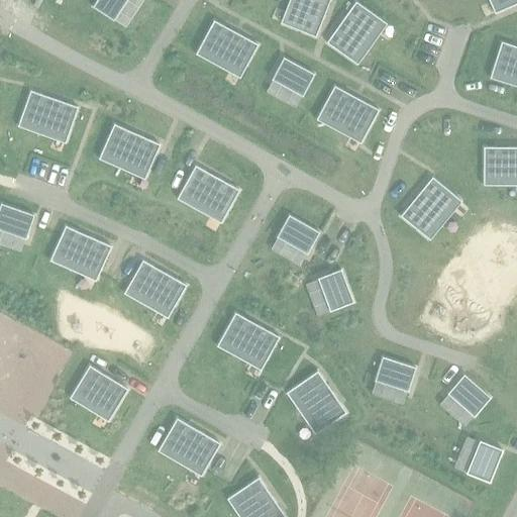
[(96,0),(92,7),(93,8),(94,7),(114,20),(114,19),(125,0),(96,0)]
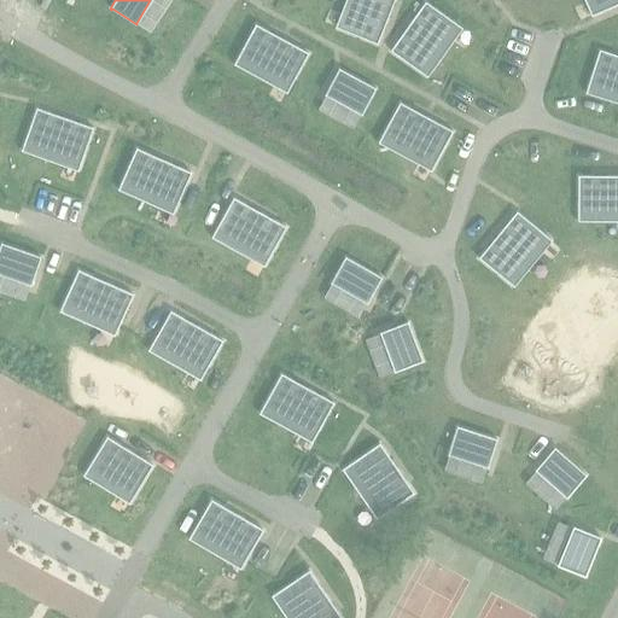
[(394,0),(353,0),(342,29),(334,27),(334,28),(377,45),(394,0)]
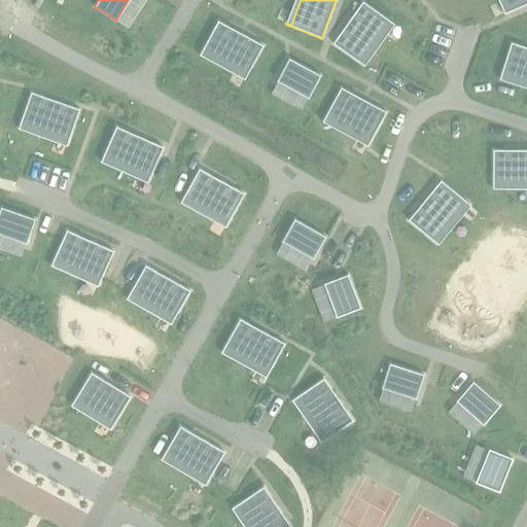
[(526,0),(503,0),(510,10),(503,13),(504,14),(526,3),(526,0)]
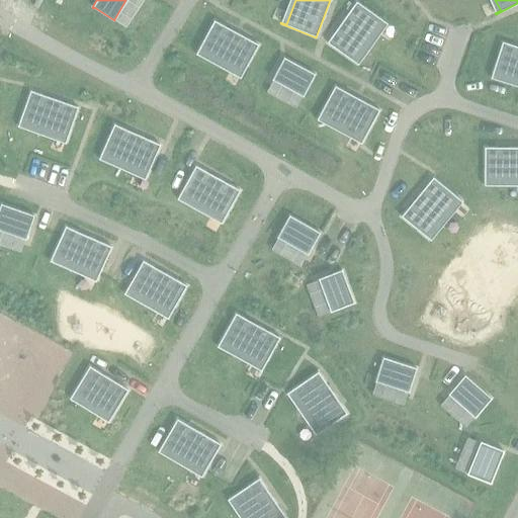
[(356,2),(327,42),(358,65),(359,64),(354,61),(381,21),(386,24),(387,24),(356,2)]
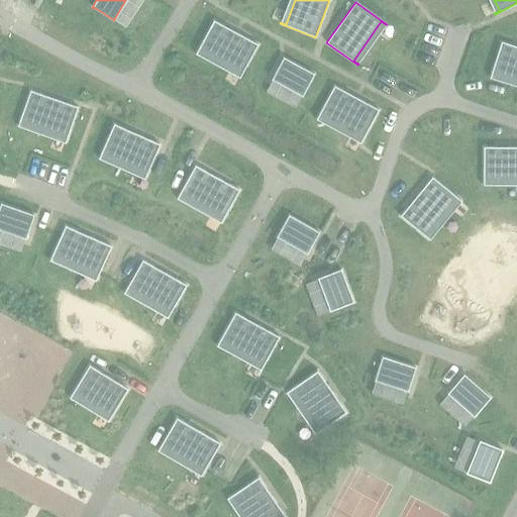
[(213,20),(195,55),(196,55),(199,49),(241,73),(238,78),(239,79),(257,44),(213,20)]
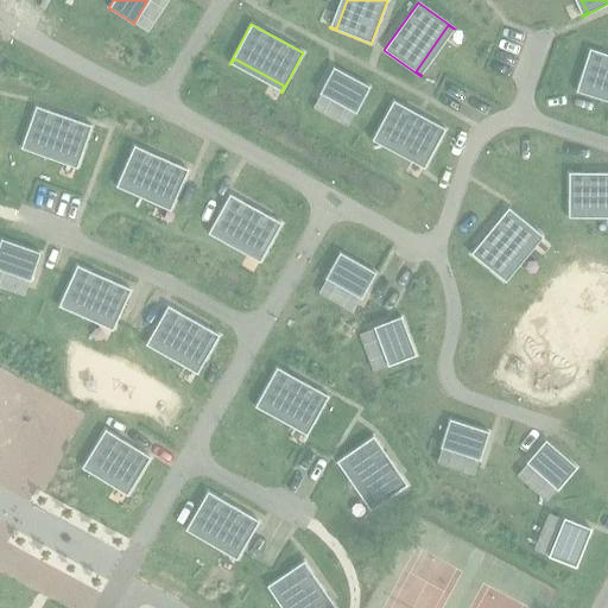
[(607,55),(589,50),(575,93),(576,93),(578,86),(607,95),(607,55)]
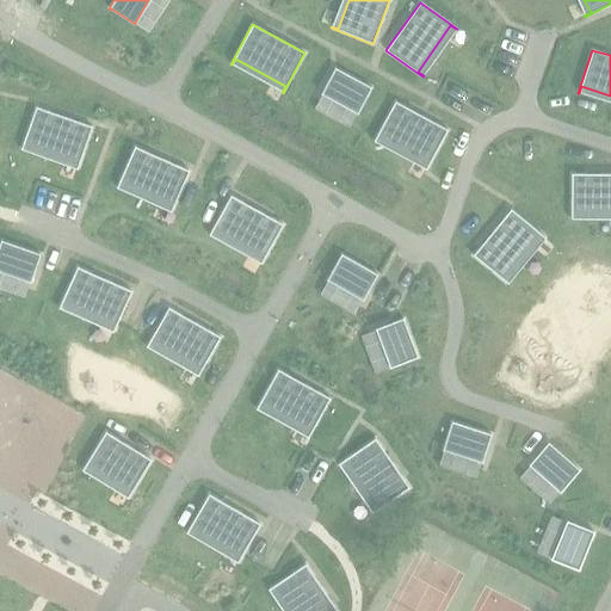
[(335,69),(321,94),(322,96),(323,94),(356,112),(356,113),(357,113),(370,90),(371,90),(371,88),(334,68),(334,69),(335,69)]
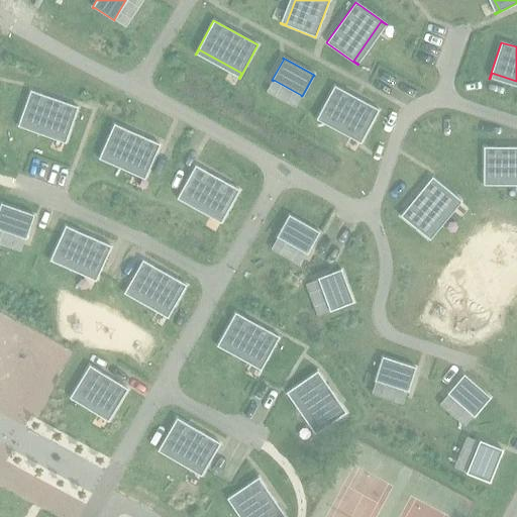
[(334,86),(316,119),(317,120),(320,115),(363,138),(359,143),(360,143),(379,110),(334,86)]
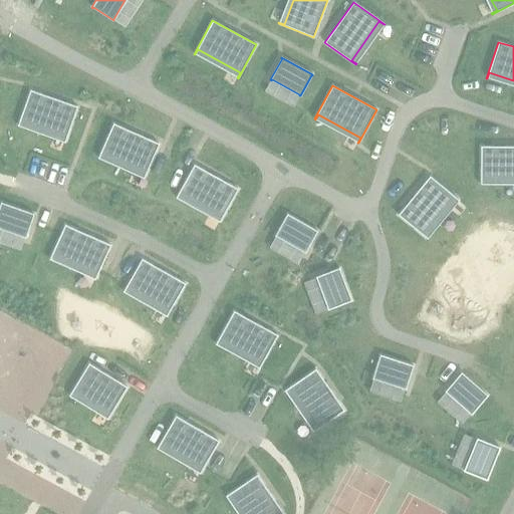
[(30,90),(17,125),(18,126),(20,120),(65,137),(63,143),(64,143),(77,106),(30,90)]
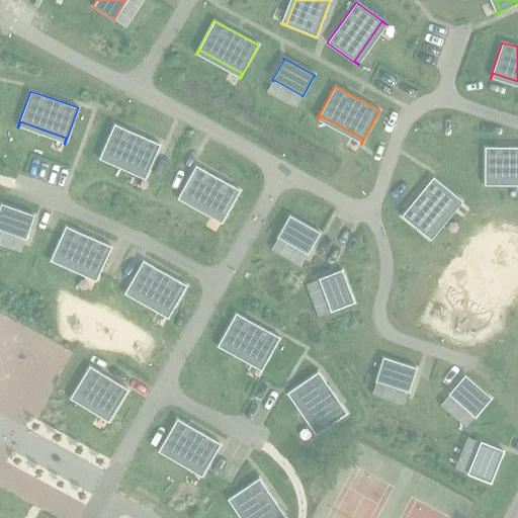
[(114,124),(98,160),(99,160),(102,155),(146,174),(144,179),(145,180),(160,145),(114,124)]
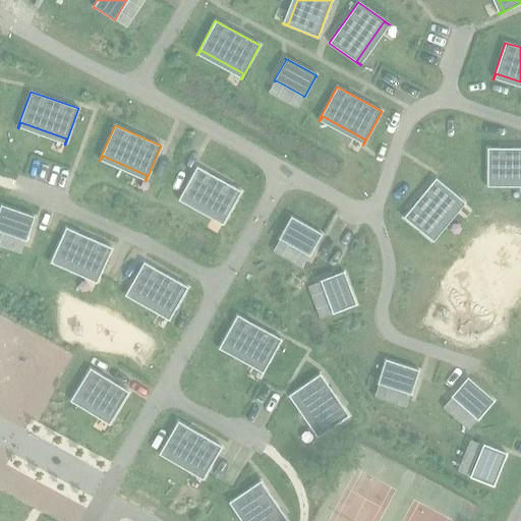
[(520,149),(486,149),(486,187),(487,187),(487,181),(520,180),(520,149)]
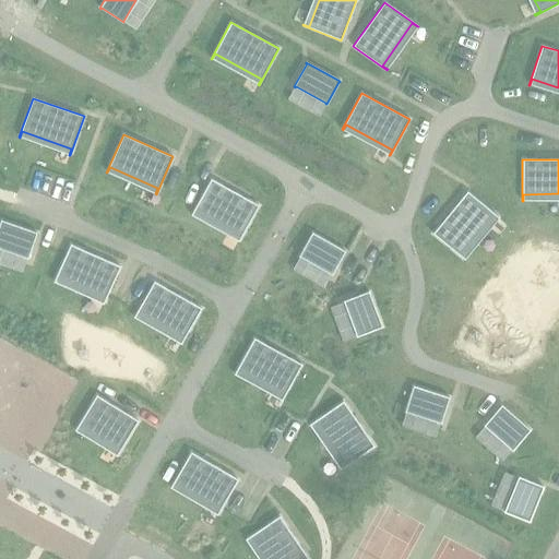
[(211,179),(191,215),(192,216),(195,210),(240,236),(237,241),(238,241),(259,205),(211,179)]
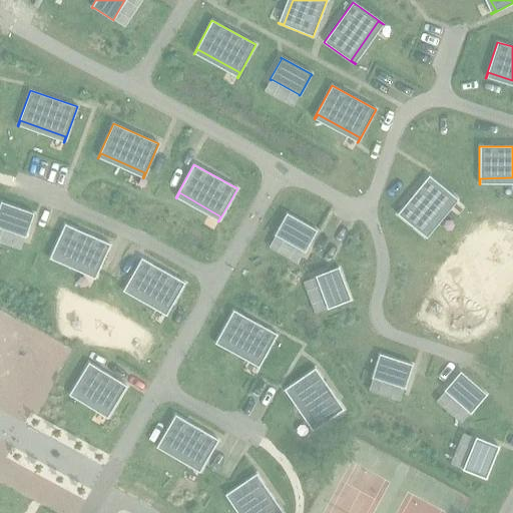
[(429,175),(397,214),(426,238),(427,237),(423,233),(453,196),(457,200),(458,199),(429,175)]
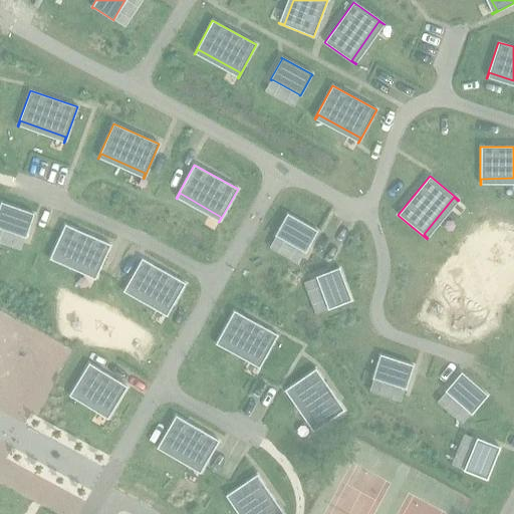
[(24,237),(25,238),(32,215),(33,216),(34,214),(1,203),(0,204),(1,204),(0,206),(0,228),(24,237)]
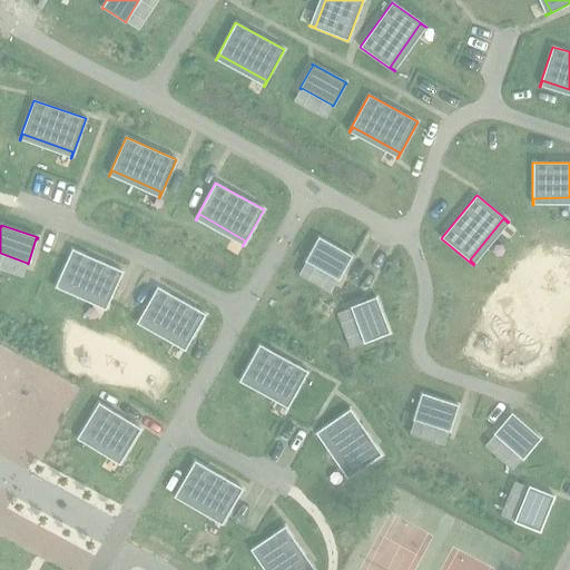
[(318,238),(305,262),(306,262),(337,278),(336,279),(337,281),(351,257),(352,257),(352,256),(318,237),(317,238),(318,238)]
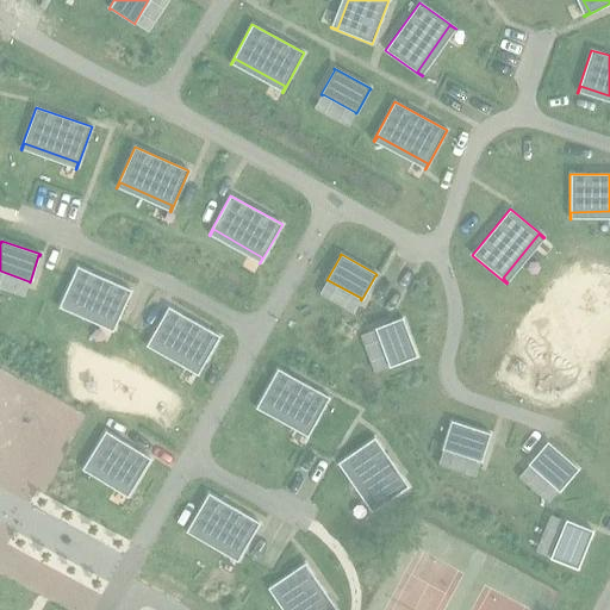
[(76,267),(58,307),(60,309),(62,302),(114,325),(112,331),(113,332),(131,291),(76,267)]
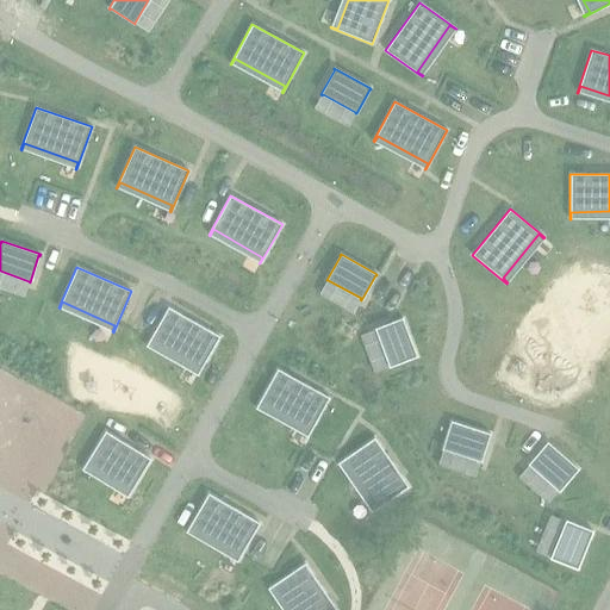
[(168,307),(145,347),(147,347),(150,341),(200,369),(197,375),(198,375),(219,337),(168,307)]
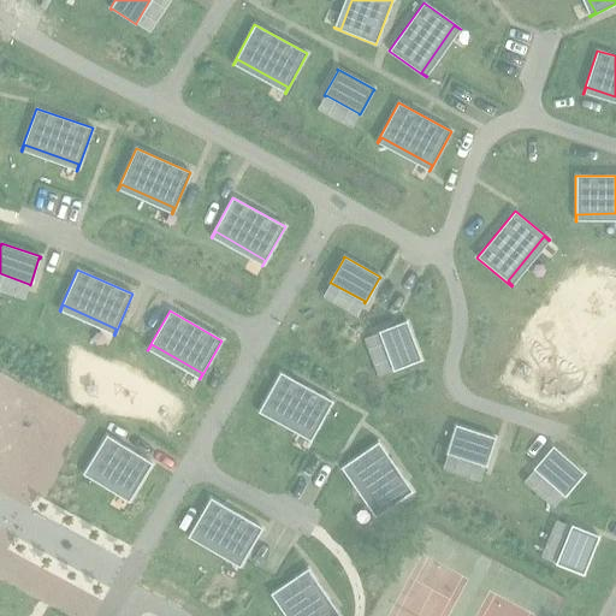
[(406,323),(378,333),(379,335),(380,333),(394,368),(392,369),(392,371),(419,360),(420,361),(421,361),(407,321),(404,321),(406,323)]
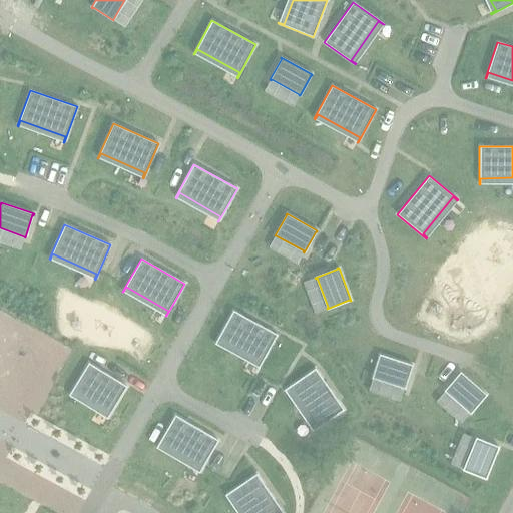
[(232,311),(214,344),(215,344),(218,339),(261,362),(258,367),(259,368),(277,335),(232,311)]
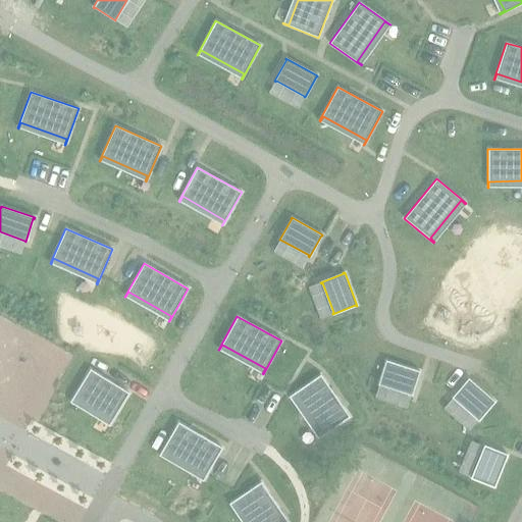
[(419,371),(385,360),(385,362),(378,384),(379,385),(379,384),(410,395),(411,396),(418,372),(419,372),(419,371)]
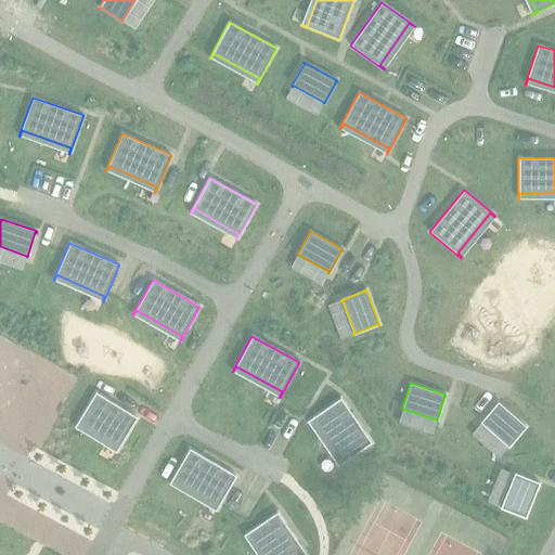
[(95,392),(74,427),(75,428),(79,423),(118,447),(115,452),(116,453),(137,418),(95,392)]
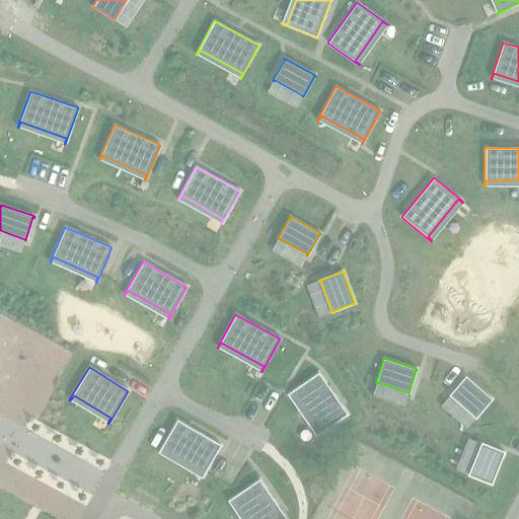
[(318,373),(287,394),(288,395),(293,392),(320,432),(315,435),(315,436),(348,415),(318,373)]
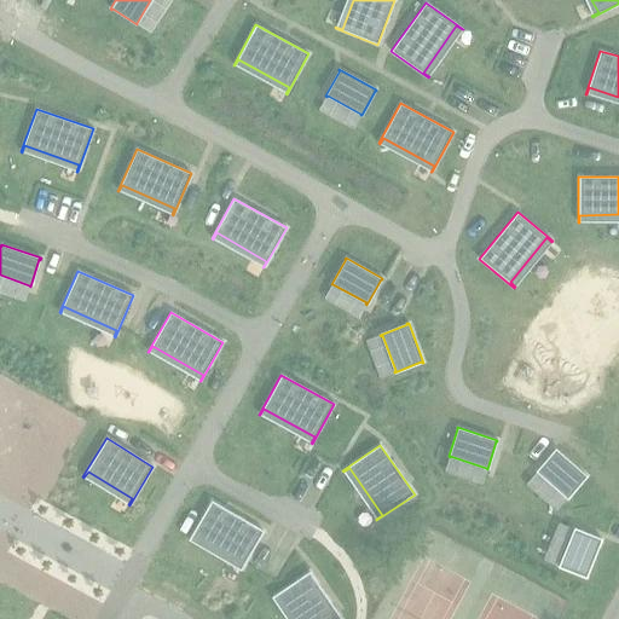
[(555,450),(536,472),(537,473),(538,472),(566,497),(566,498),(585,476),(586,478),(586,476),(555,449),(554,450),(555,450)]
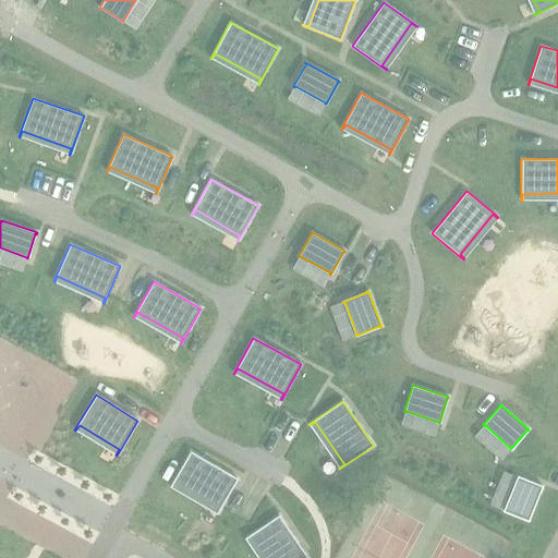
[(217,514),(238,478),(191,451),(170,487),(171,487),(174,482),(219,508),(216,513),(217,514)]
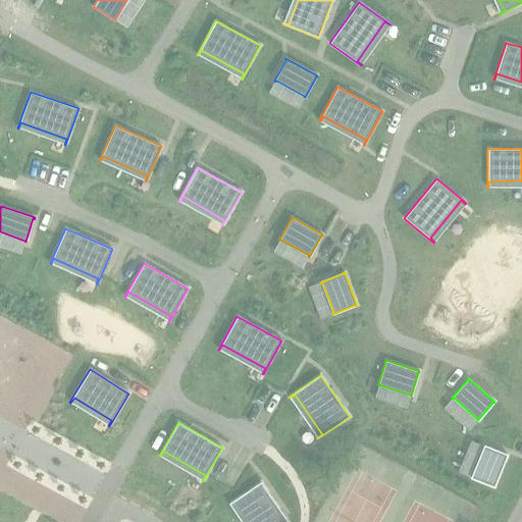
[(471,476),(471,477),(493,486),(492,487),(493,487),(508,455),(507,454),(506,455),(483,446),(483,447),(484,448),(472,477),(471,476)]
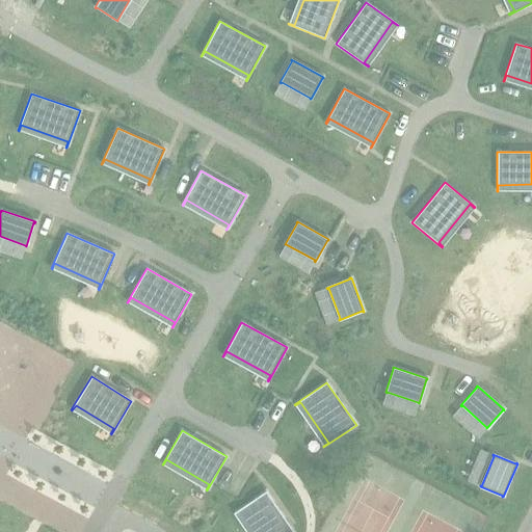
[(293,531),(266,491),(234,513),(234,514),(239,511),(254,531),(293,531)]
